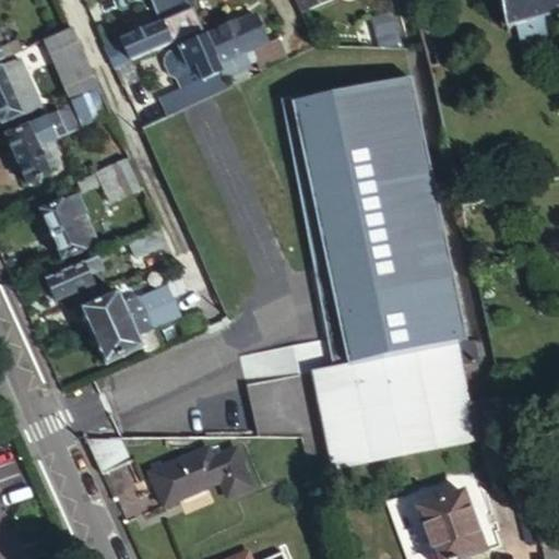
[(294,0),(300,12),(328,0),(294,0)]
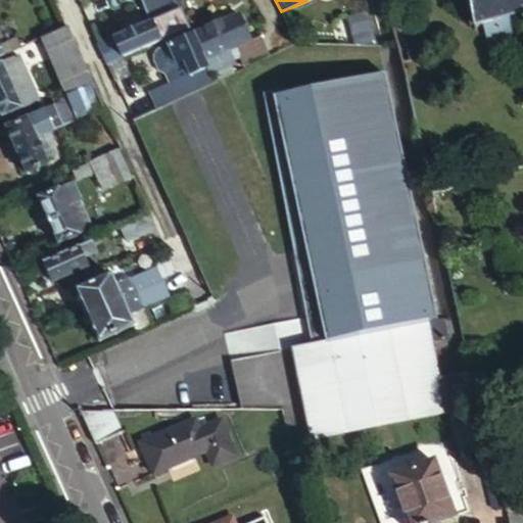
[(522,0),(461,0),(468,22),(463,24),(465,29),(469,28),(470,31),(473,30),(474,35),(480,33),(478,28),(483,27),(513,18),(522,15),(522,0)]
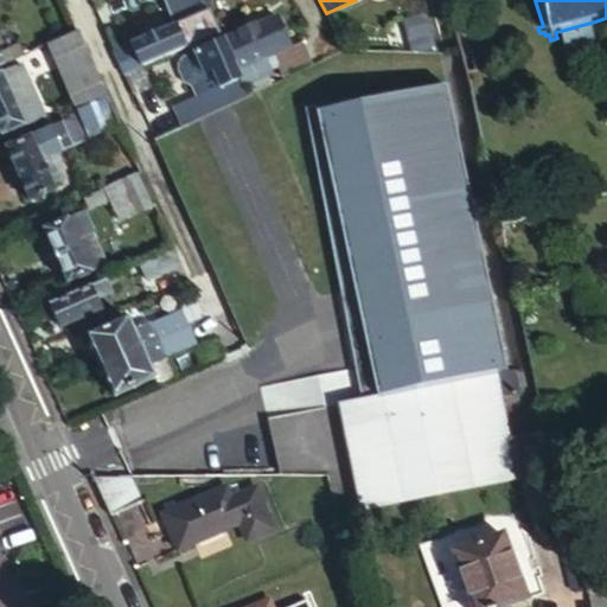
[(184,48),(218,32),(209,11),(174,26),(184,48)]
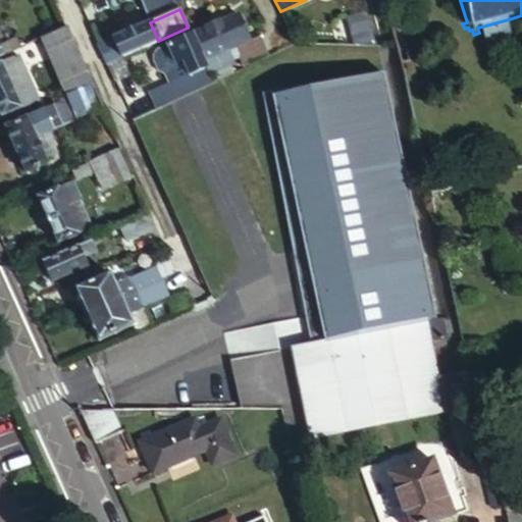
[(368,38),(362,12),(349,15),(355,41),(368,38)]
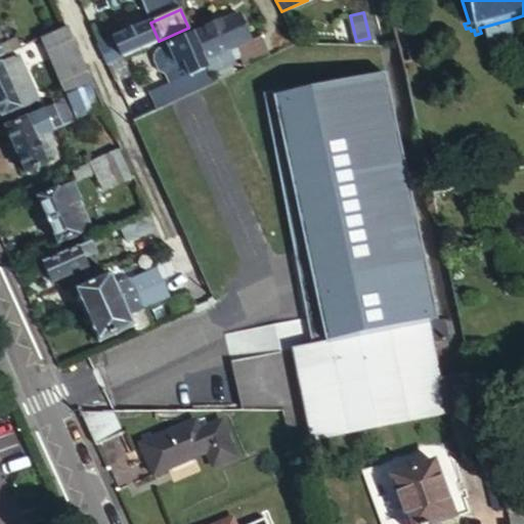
[(243,68),(268,56),(260,38),(250,42),(237,15),(192,36),(210,74),(233,62),(228,51),(234,49),(243,68)]
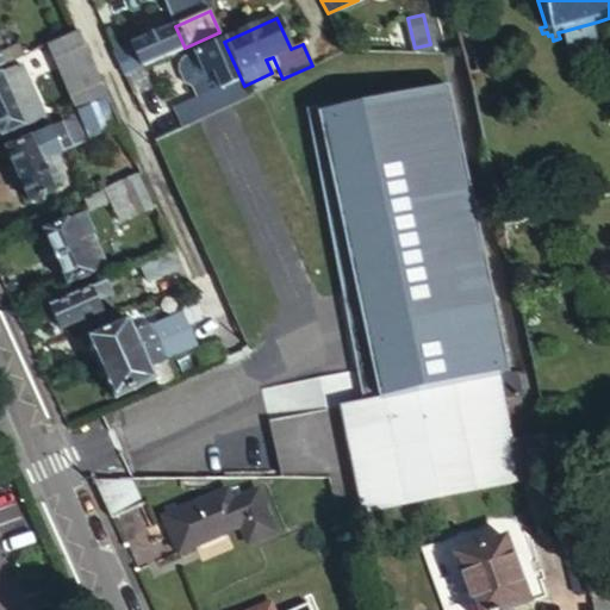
[(605,45),(598,22),(564,31),(570,55),(605,45)]
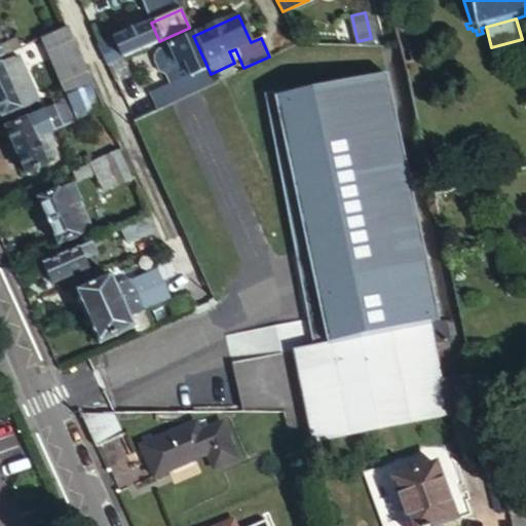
[(96,41),(106,65),(120,59),(159,41),(151,23),(113,40),(110,34),(96,41)]
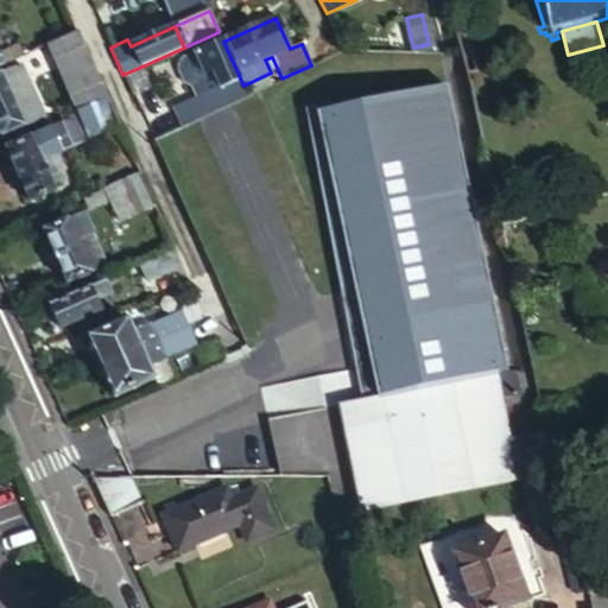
[(18,40),(12,27),(0,32),(0,42),(2,48),(18,40)]
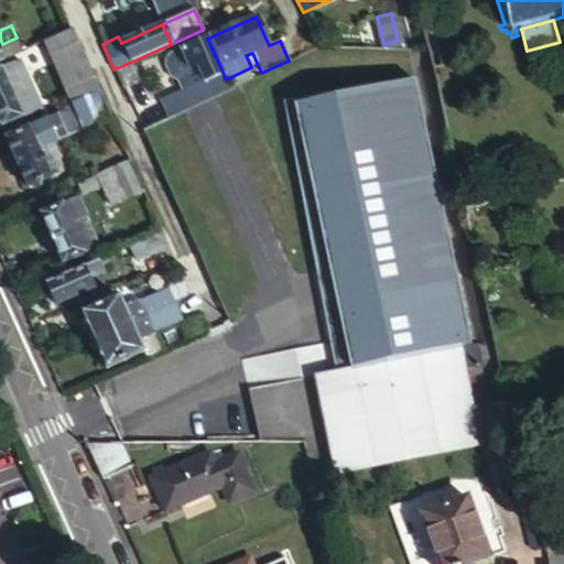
[(98,90),(69,29),(39,43),(67,105),(98,90)]
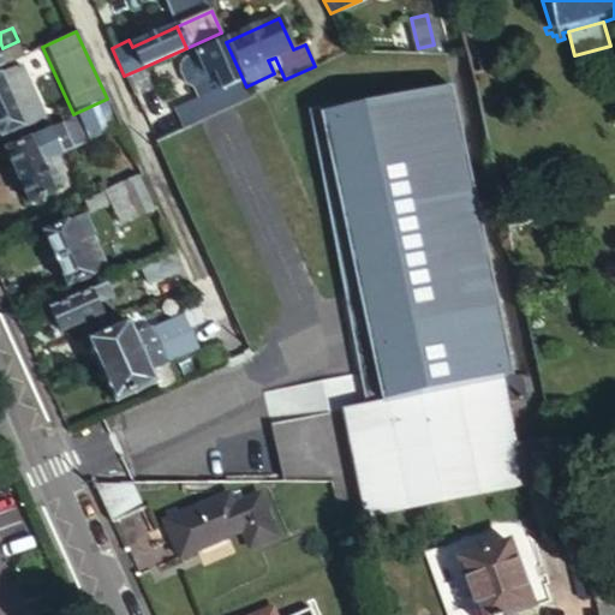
[(250,96),(250,95),(246,87),(226,42),(197,55),(186,60),(183,65),(181,72),(187,85),(195,88),(199,97),(178,108),(186,126),(250,96)]
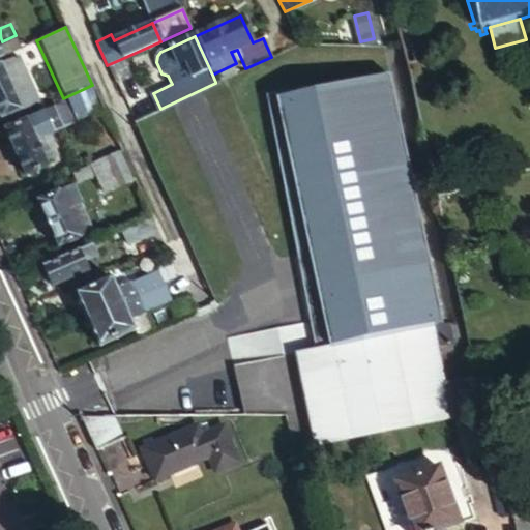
[(34,90),(20,56),(0,64),(0,116),(1,118),(23,109),(19,97),(34,90)]
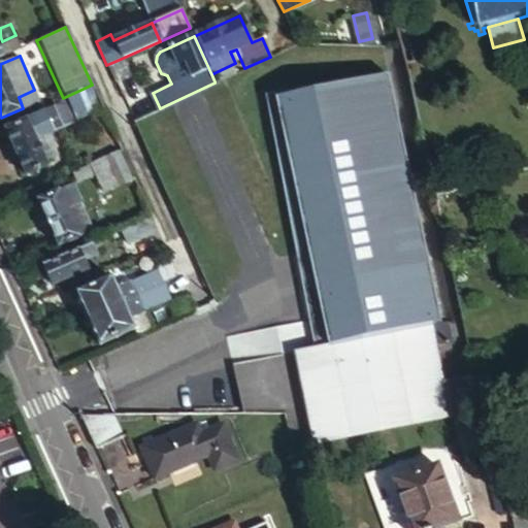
[(121,59),(106,65),(114,84),(130,77),(121,59)]
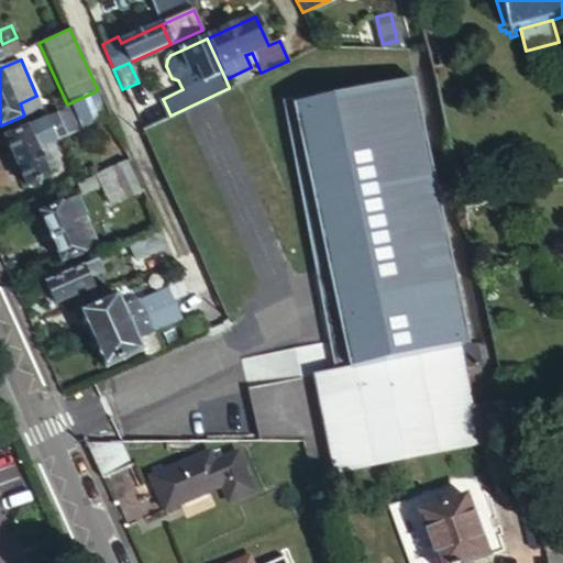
[(313,373),(334,470),(512,430),(505,394),(472,400),(463,363),(481,360),(476,337),(468,339),(410,75),(290,101),(349,365),(313,373)]
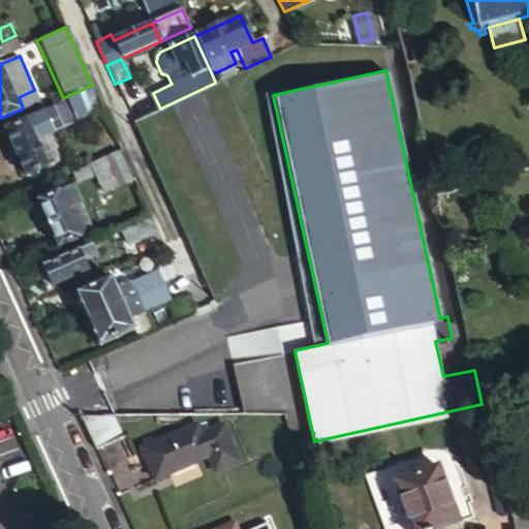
[(103,109),(92,85),(63,98),(73,122),(103,109)]
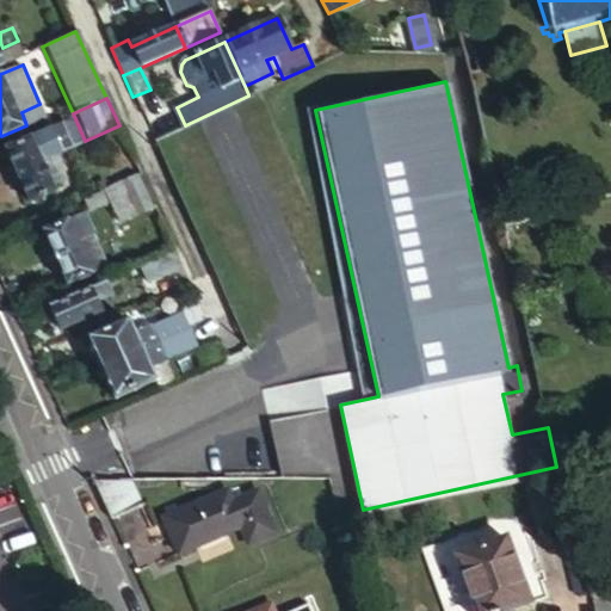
[(73,117),(6,147),(31,202),(55,191),(42,161),(85,143),(73,117)]
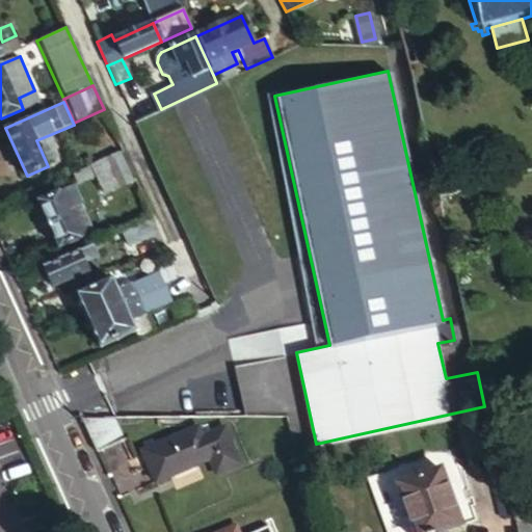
[(136,181),(123,151),(94,164),(106,193),(136,181)]
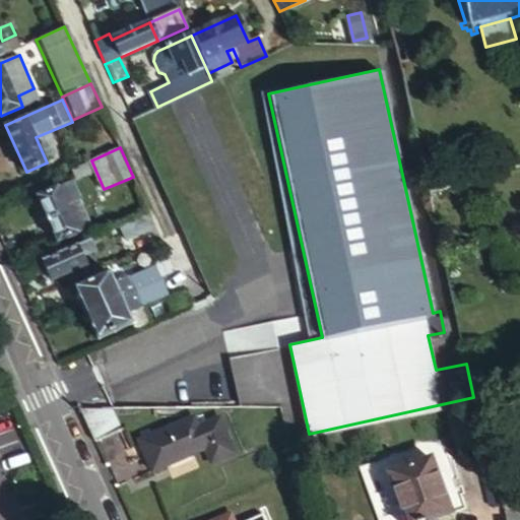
[(83,200),(74,181),(37,197),(57,243),(79,234),(74,222),(85,217),(78,202),(83,200)]
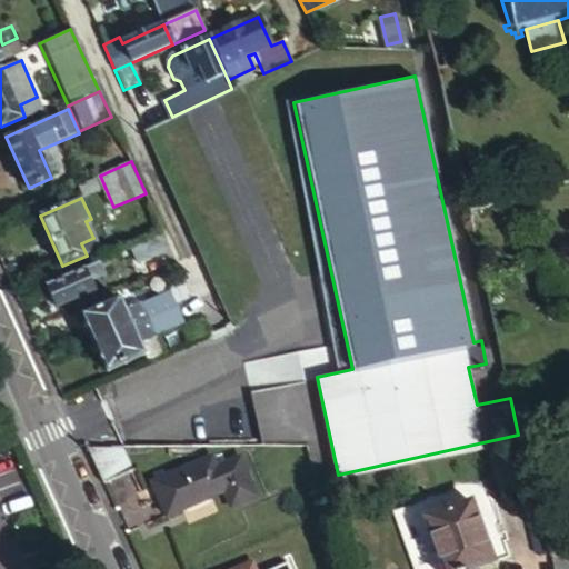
[(171,249),(163,233),(139,245),(146,261),(171,249)]
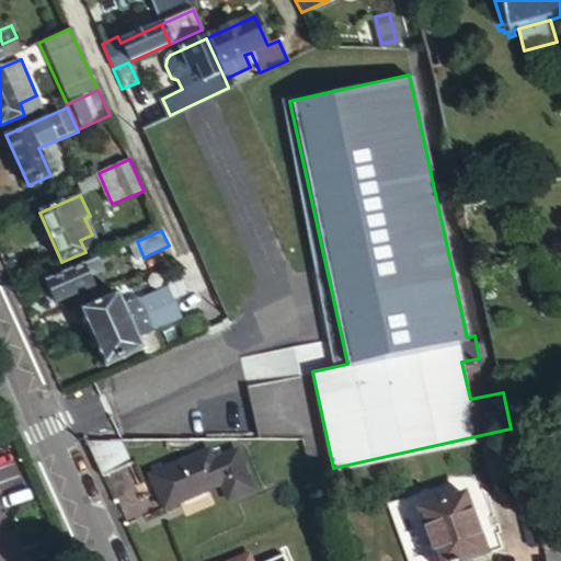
[(110,259),(107,255),(47,283),(56,302),(94,285),(90,276),(104,268),(102,263),(110,259)]
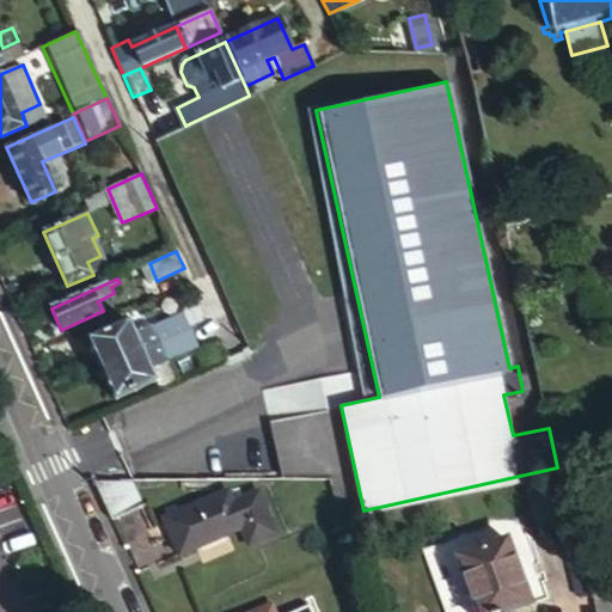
[(90,340),(103,369),(193,330),(187,314),(155,329),(153,325),(135,332),(130,320),(90,340)]
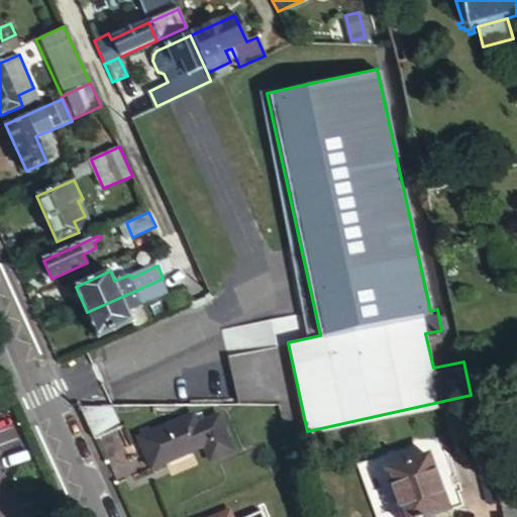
[(163,279),(87,312),(99,338),(133,323),(128,312),(143,305),(142,303),(168,291),(163,279)]
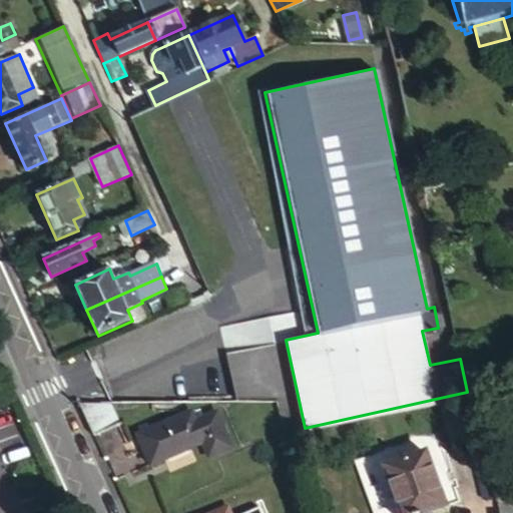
[(107,403),(78,403),(93,436),(117,426),(107,403)]
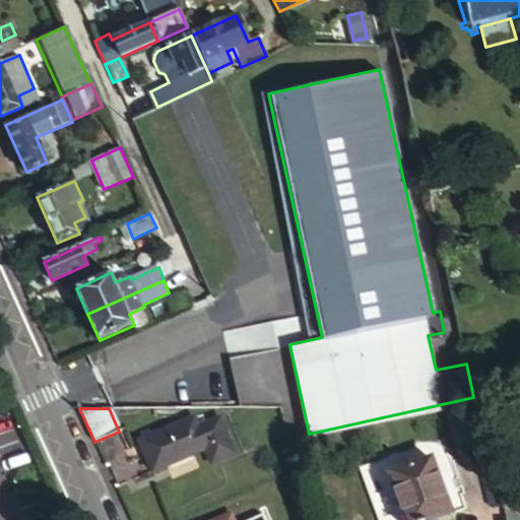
[(194,417),(140,441),(152,470),(207,446),(214,461),(238,451),(221,415),(198,427),(194,417)]
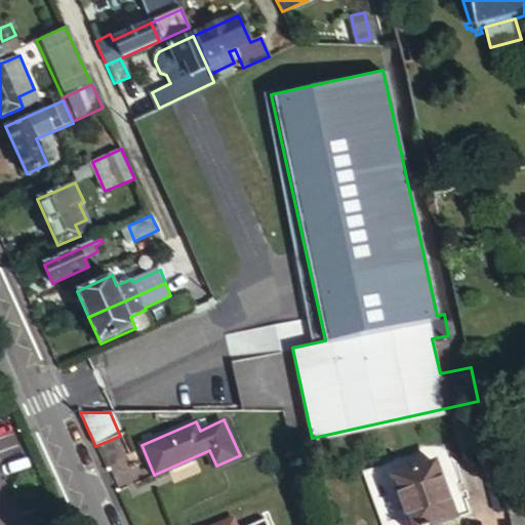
[(429,524),(452,517),(433,458),(389,475),(405,524),(429,524)]
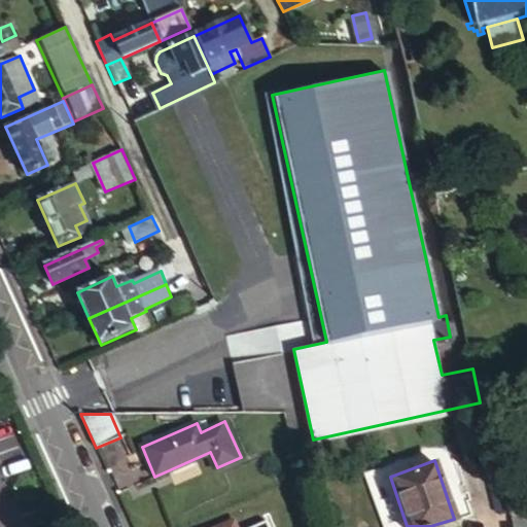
[(503,478),(499,462),(486,465),(490,482),(503,478)]
